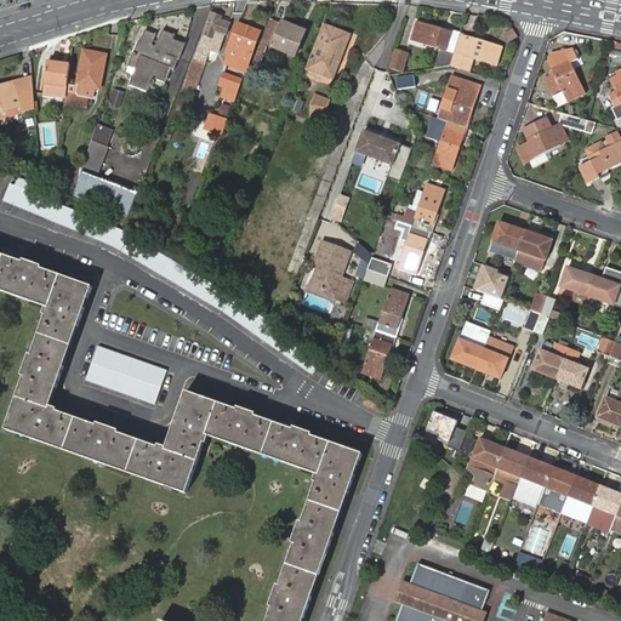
[(212,41),(222,45),(229,23),(220,21),(221,17),(211,13),(195,58),(205,62),(212,41)]
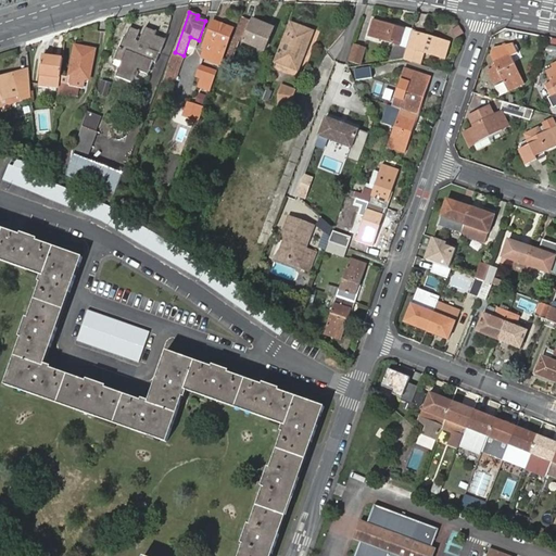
[(231,61),(234,54),(240,39),(243,41),(265,50),(274,28),(253,20),(252,21),(243,16),(242,19),(227,59),(231,61)]
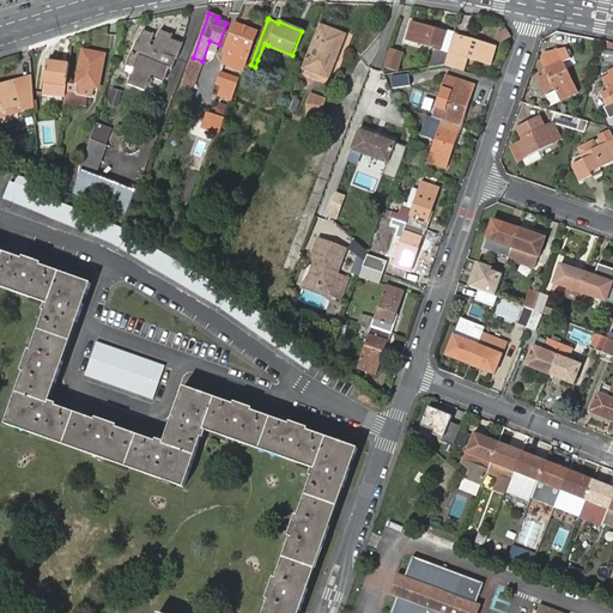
[(235,23),(224,52),(231,54),(230,60),(244,65),(258,31),(235,23)]
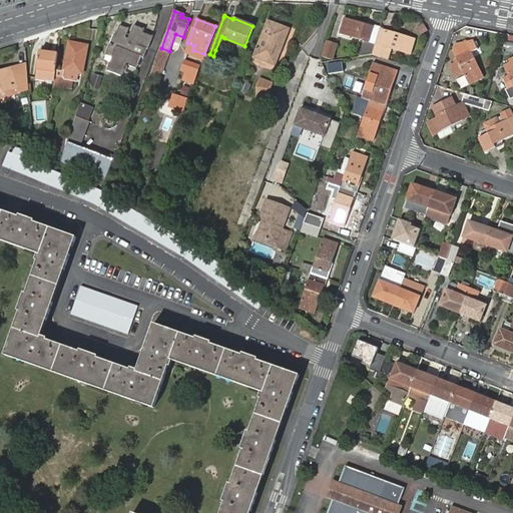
[(380,28),(382,23),(375,20),(373,26),(345,19),(341,34),(365,41),(376,44),(380,28)]
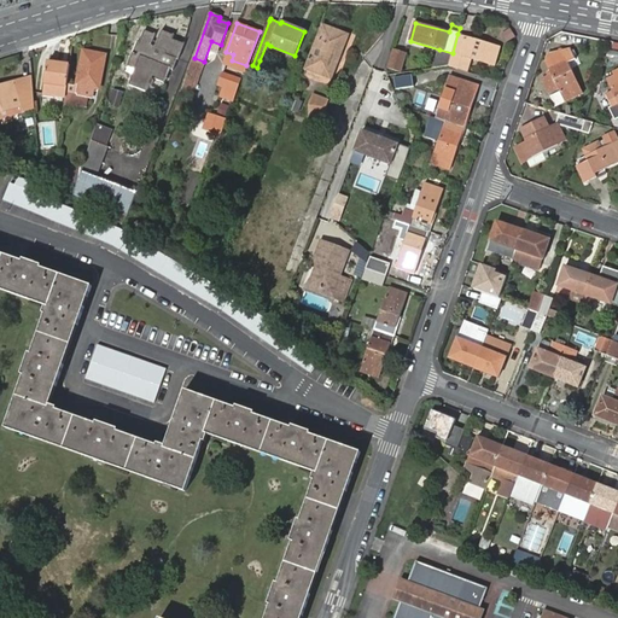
[(350,34),(322,24),(305,69),(332,80),(350,34)]
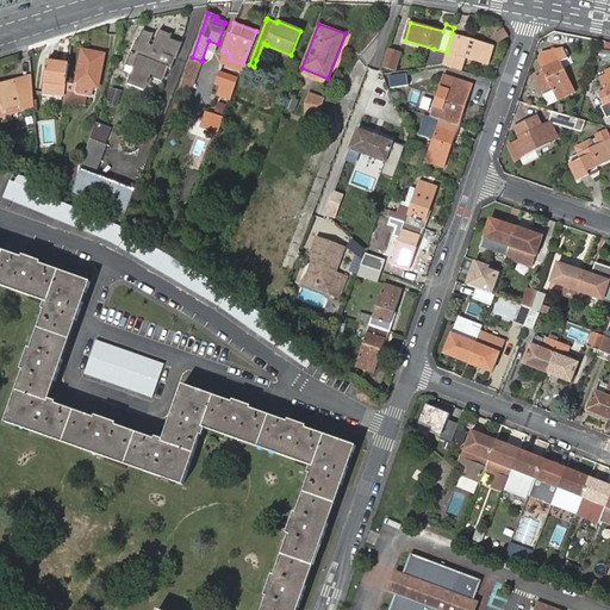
[(502,29),(498,27),(495,38),(505,42),(506,37),(502,29)]
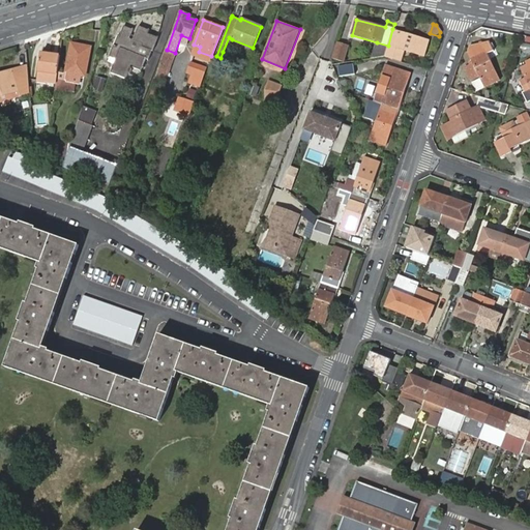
[(152,52),(158,37),(148,34),(149,30),(139,26),(136,36),(134,40),(130,38),(131,35),(134,30),(124,26),(120,36),(118,35),(109,58),(115,60),(111,74),(126,80),(130,68),(141,72),(146,59),(148,60),(152,51),(152,52)]
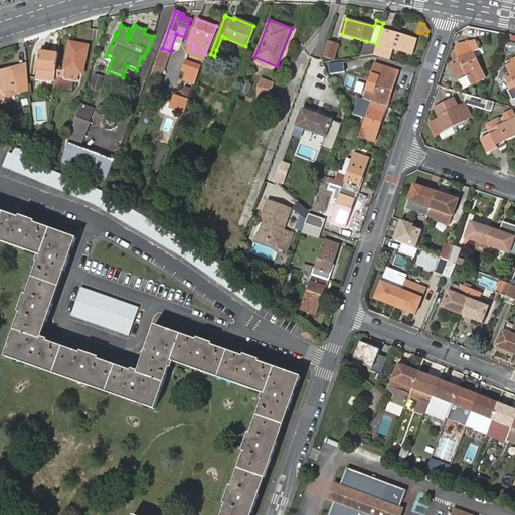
[(373,55),(390,60),(393,49),(411,55),(416,39),(381,28),(377,44),(374,52),(373,55)]
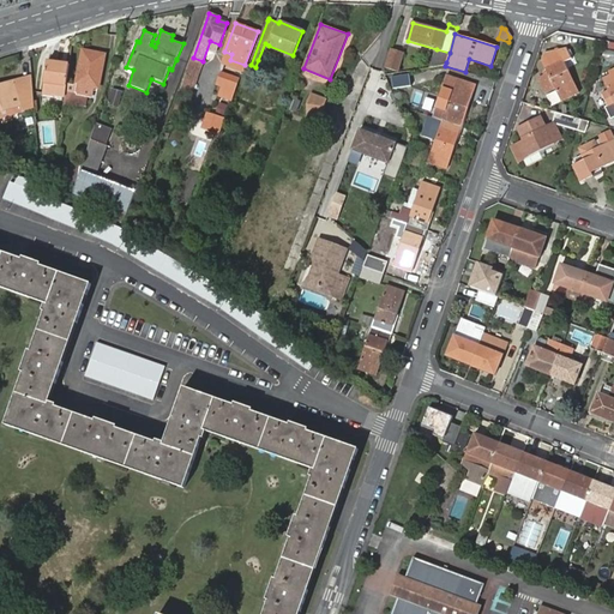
[(432,65),(446,62),(450,53),(437,49),(432,65)]
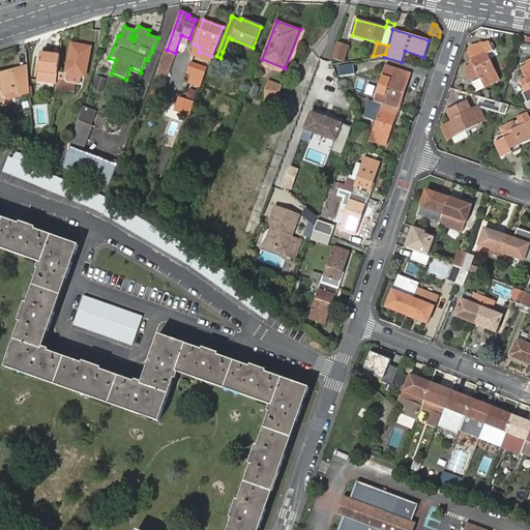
[(90,47),(72,43),(66,75),(65,80),(79,83),(81,75),(85,75),(90,47)]
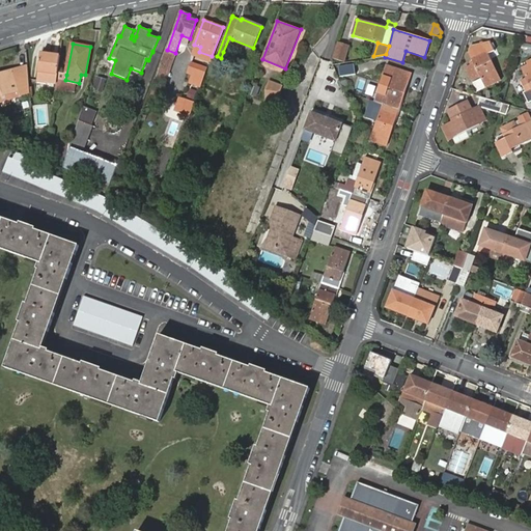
[(348,47),(339,44),(334,58),(343,62),(348,47)]
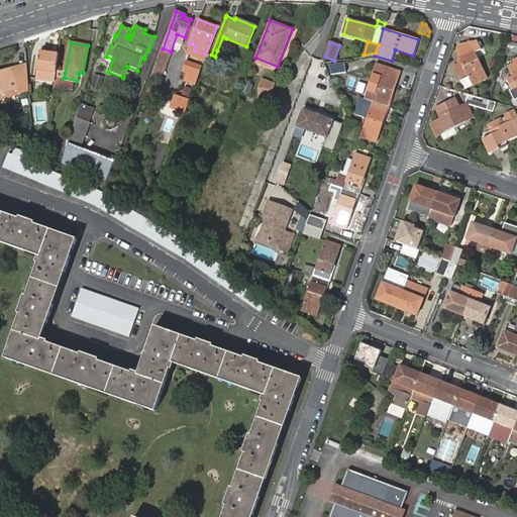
[(473,52),(470,45),(456,52),(462,64),(454,67),(460,79),(468,75),(470,77),(473,85),(488,78),(475,50),(473,52)]
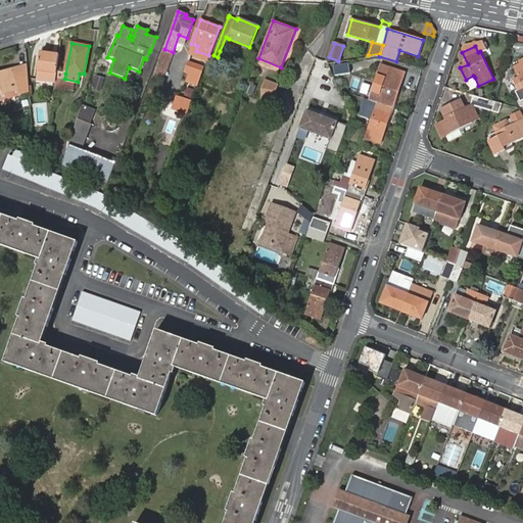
[(173,52),(164,49),(155,76),(164,79),(173,52)]
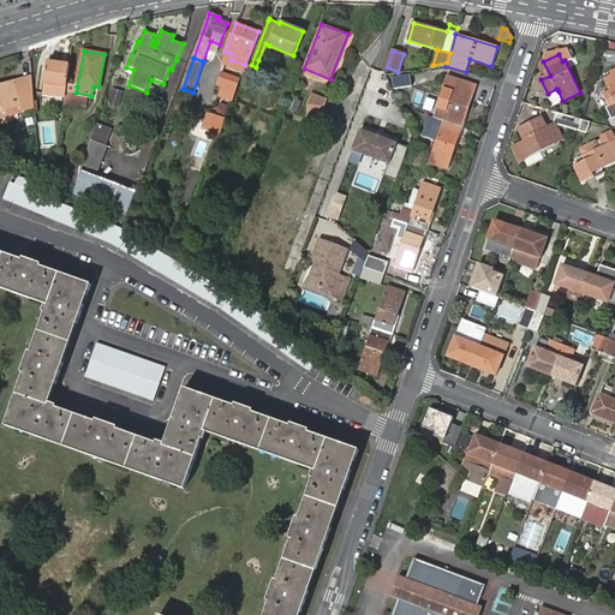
[(55,95),(65,96),(66,87),(66,85),(70,70),(70,65),(60,63),(47,61),(45,83),(43,96),(55,97),(55,95)]
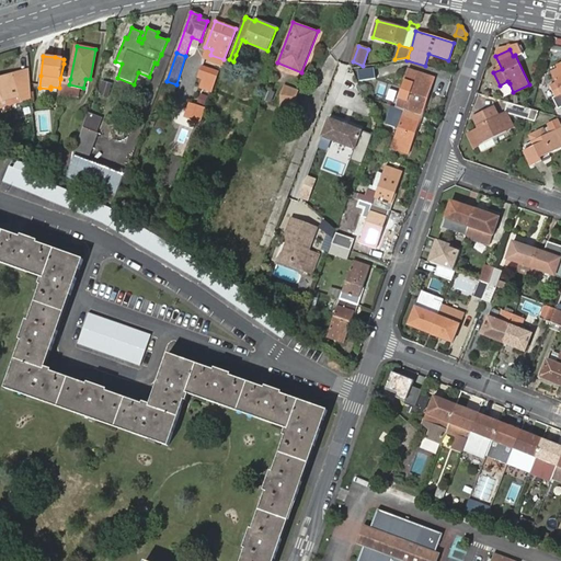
[(560,93),(560,61),(557,65),(558,67),(550,70),(556,82),(550,84),(556,96),(560,93)]
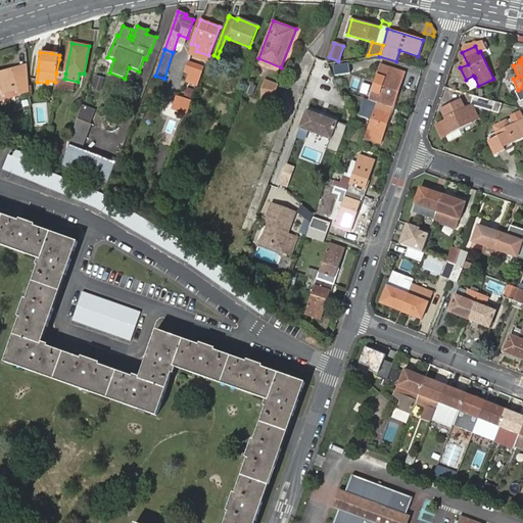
[(206,69),(206,68),(189,62),(186,69),(191,72),(188,80),(198,84),(201,76),(203,77),(206,69)]
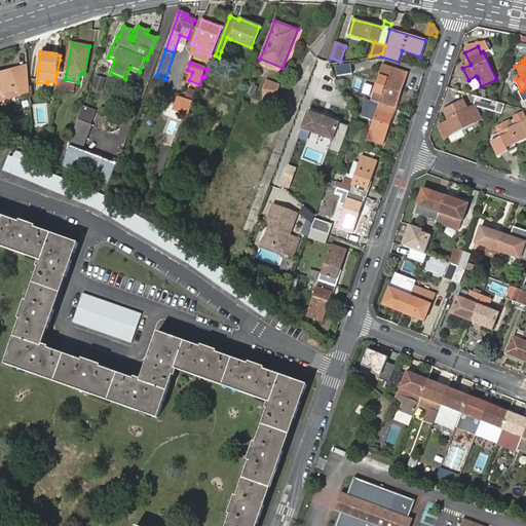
[(352,74),(350,64),(336,67),(337,76),(352,74)]
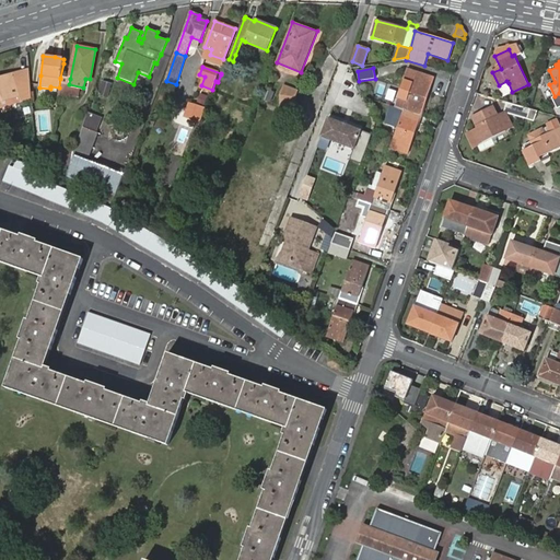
[(396,107),(421,116),(434,78),(409,69),(405,79),(406,80),(415,82),(408,102),(399,98),(396,107)]
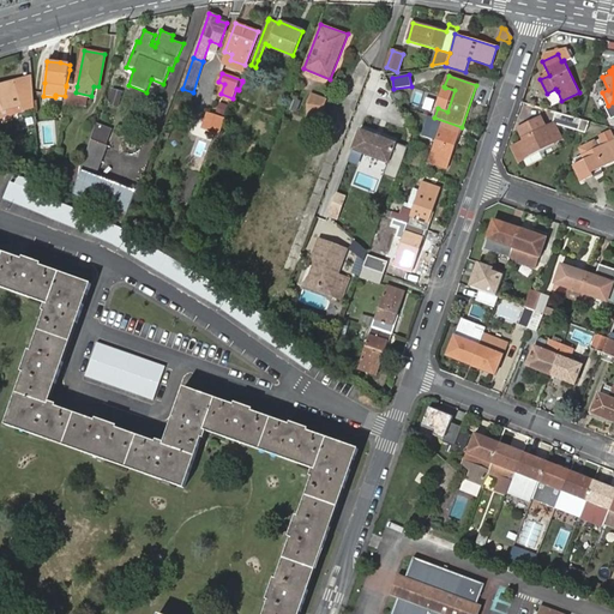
[(20,106),(34,102),(31,79),(14,84),(20,106)]
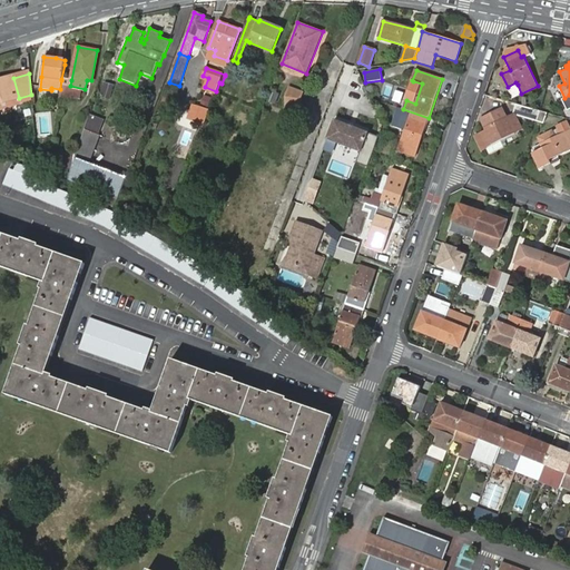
[(0,104),(19,98),(13,78),(2,80),(2,84),(0,84),(0,104)]
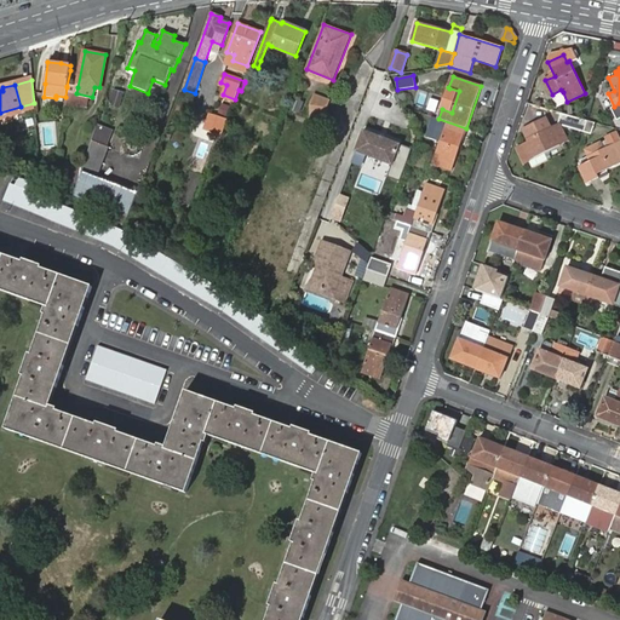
[(76,93),(78,87),(67,86),(67,87),(65,97),(64,105),(74,107),(76,93)]
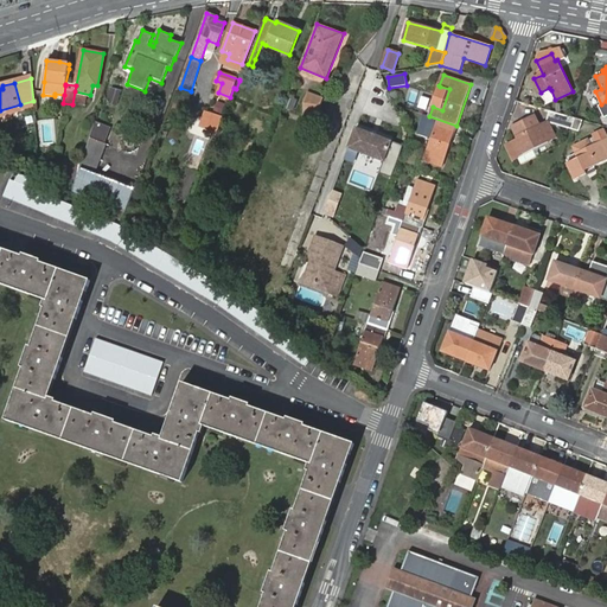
[(449,89),(440,87),(433,107),(442,110),(449,89)]
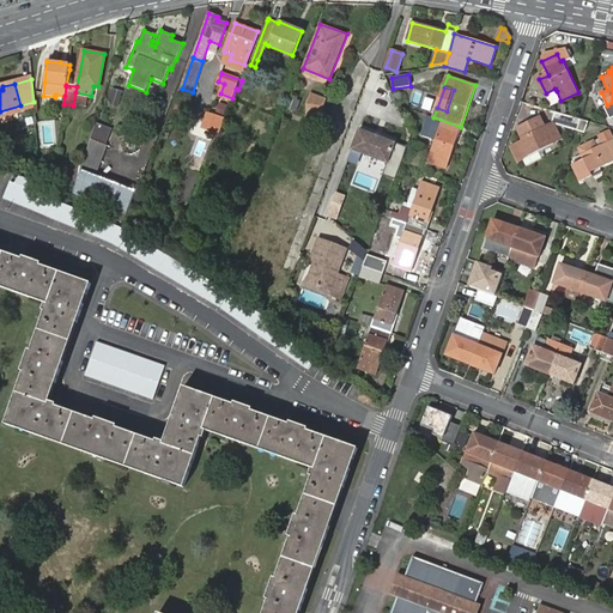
[(122,93),(111,90),(108,104),(117,107),(122,93)]
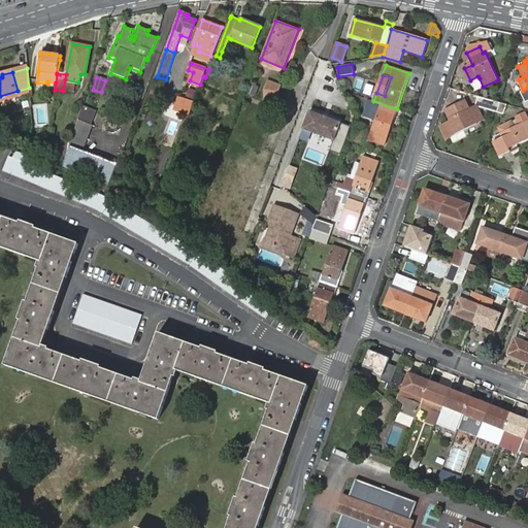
[(483,87),(480,78),(471,83),(475,91),(483,87)]
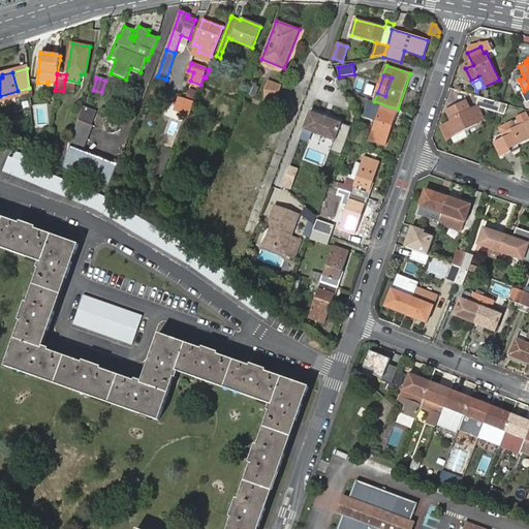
[(281,86),(270,82),(266,90),(266,99),(279,100),(279,93),(281,86)]
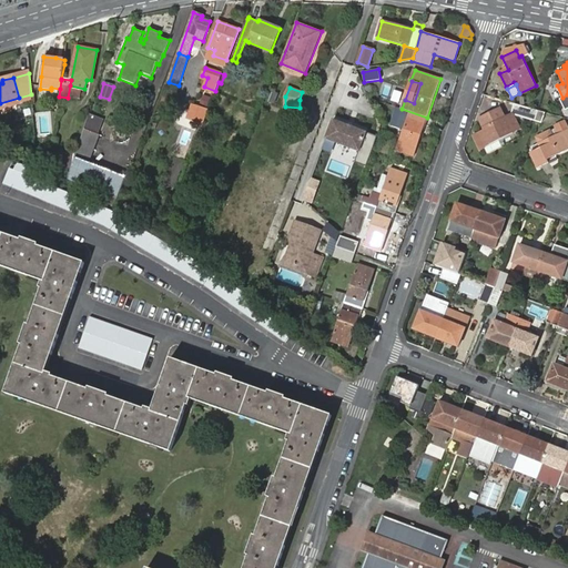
[(0,111),(21,104),(19,98),(0,103),(0,111)]
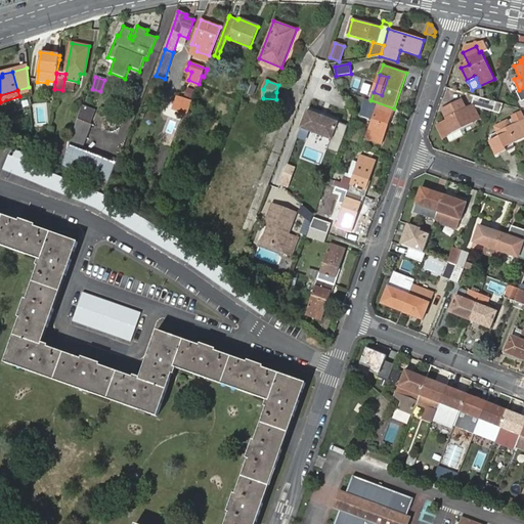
[(473,105),(493,112),(496,102),(475,96),(472,105),(465,108),(462,102),(445,111),(448,117),(445,118),(447,121),(441,124),(445,133),(451,130),(452,133),(460,130),(480,120),(473,105)]
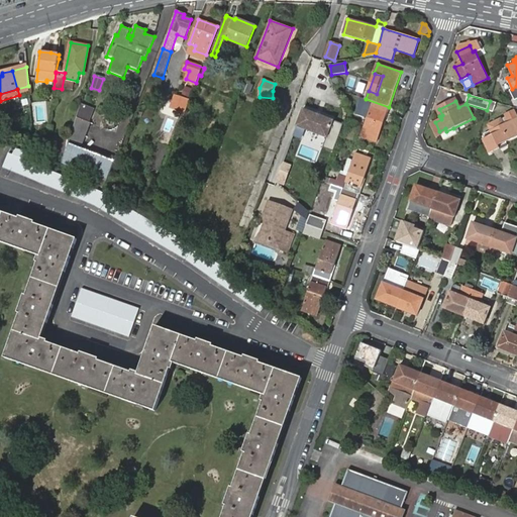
[(378,141),(389,107),(366,99),(362,98),(359,104),(364,106),(362,110),(370,113),(368,118),(362,136),(378,141)]
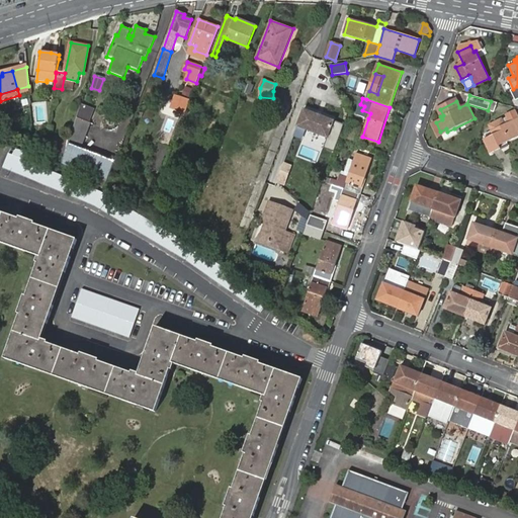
[(491,101),(488,110),(494,112),(497,103),(491,101)]
